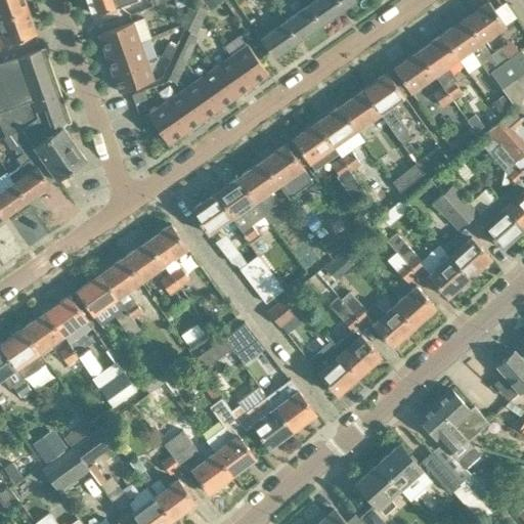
[(0,0),(0,17),(28,8),(24,0),(0,0)]
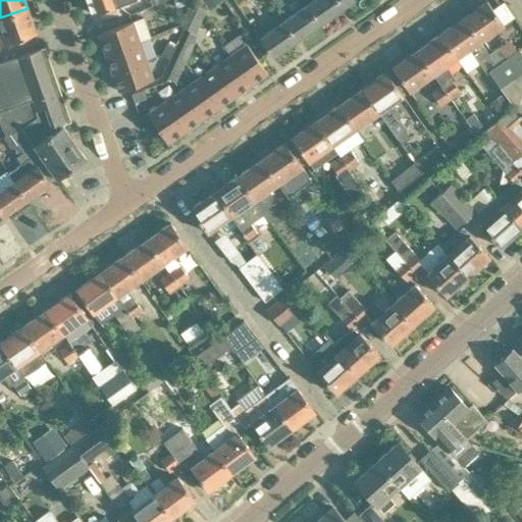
[(87,0),(92,13),(111,7),(129,0),(87,0)]
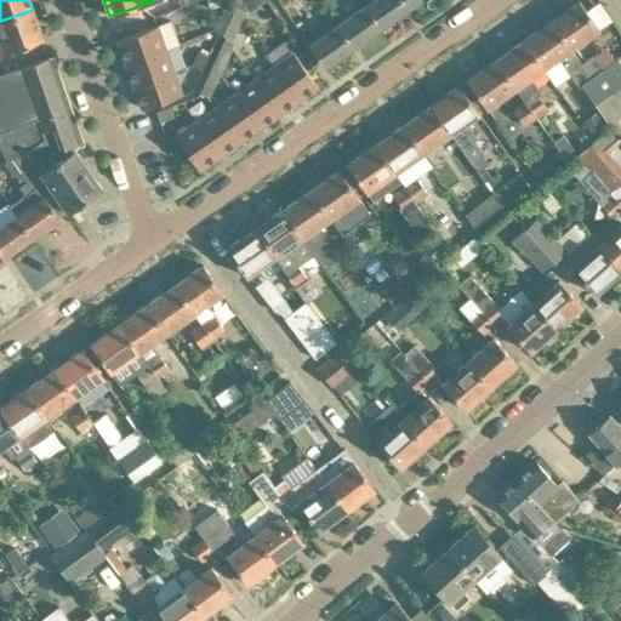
[(372,0),(364,6),(380,28),(406,9),(400,0),(372,0)]
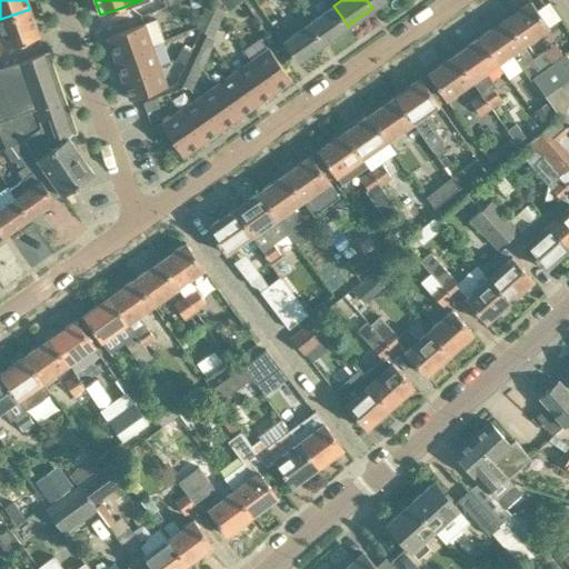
[(530,1),(505,19),(522,45),(549,27),(530,1)]
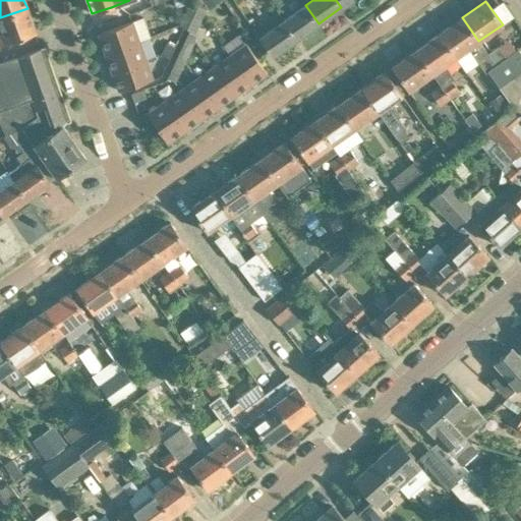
[(192,17),(197,5),(189,2),(184,14),(192,17)]
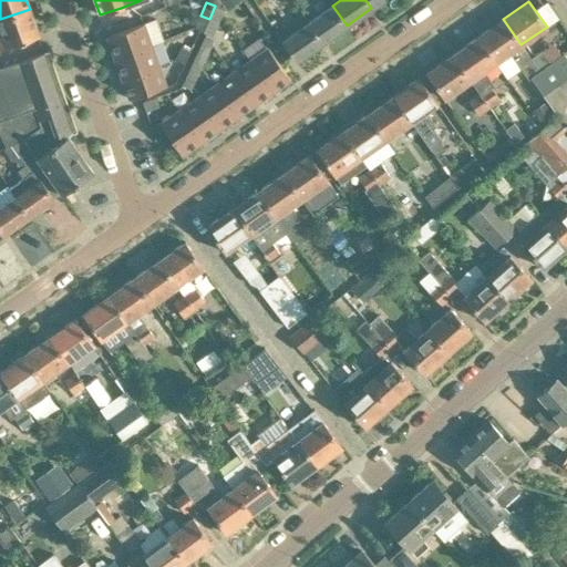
[(215,6),(209,19),(218,23),(225,10),(215,6)]
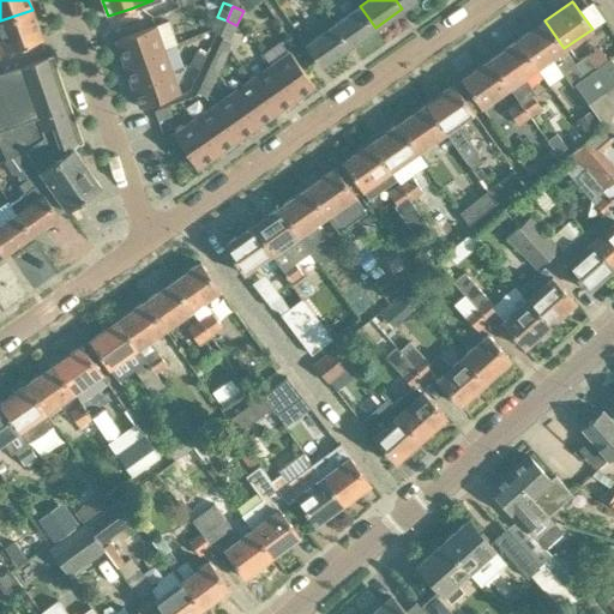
[(360,6),(332,25),(348,47),(375,28),(360,6)]
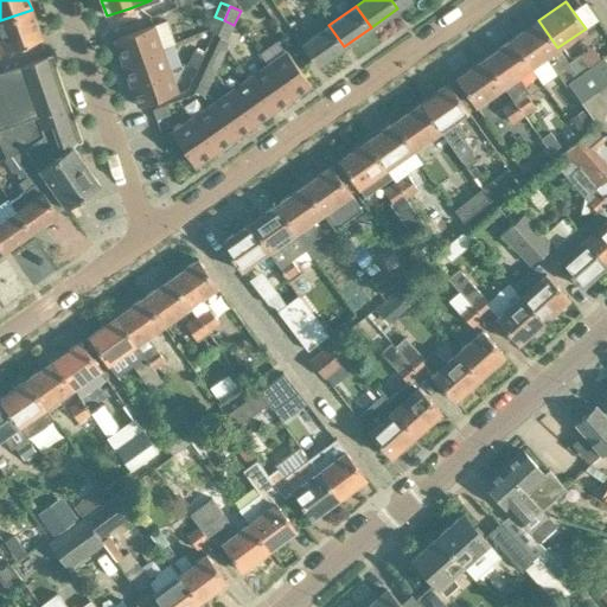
[(0,39),(0,52),(42,38),(32,10),(0,20),(0,25),(5,38),(0,39)]
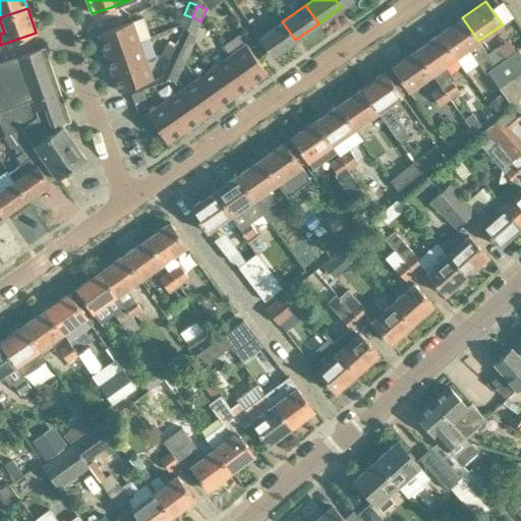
[(178,26),(186,31),(192,17),(184,14),(178,26)]
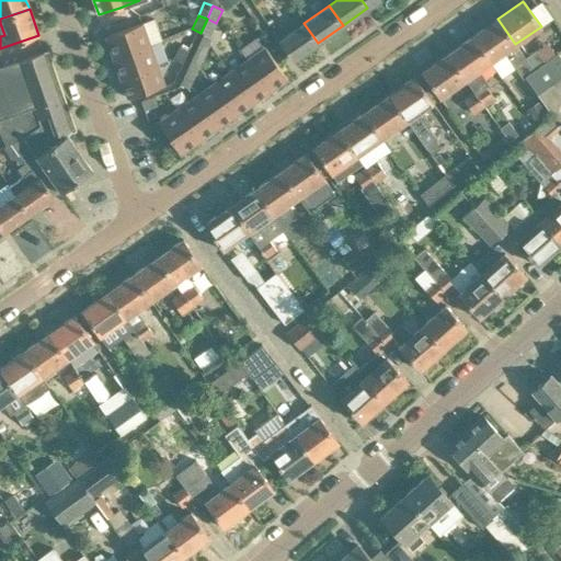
[(201,33),(210,36),(216,23),(207,19),(201,33)]
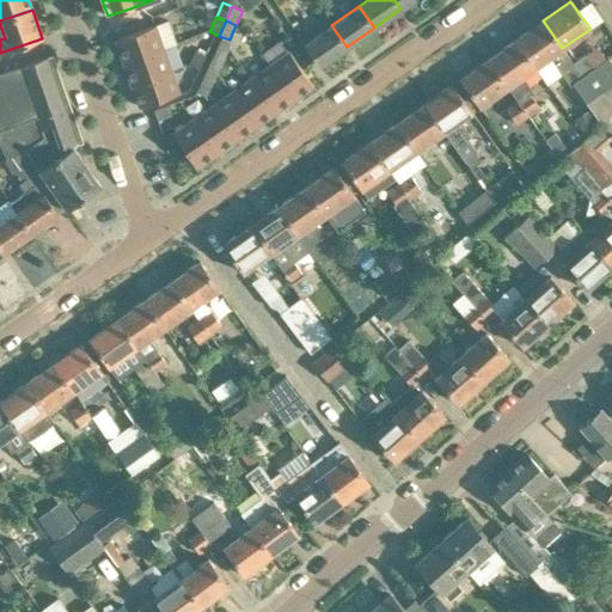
[(543,20),(515,40),(536,67),(550,56),(570,86),(574,85),(582,78),(573,63),(562,48),(543,20)]
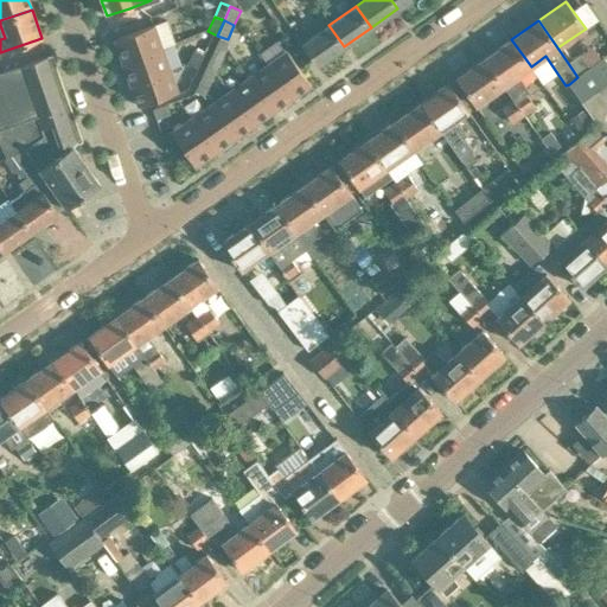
[(115,39),(123,62),(161,48),(154,25),(115,39)]
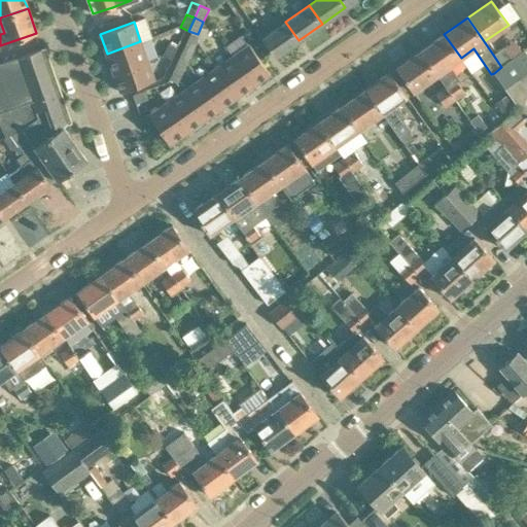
[(262,38),(264,40),(275,57),(299,40),(285,22),(262,38)]
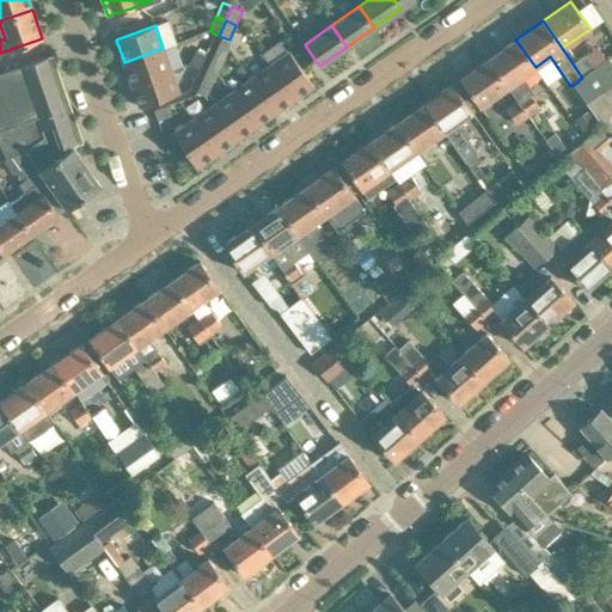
[(515,40),(489,59),(527,116),(539,108),(530,95),(533,92),(522,75),(536,67),(515,40)]
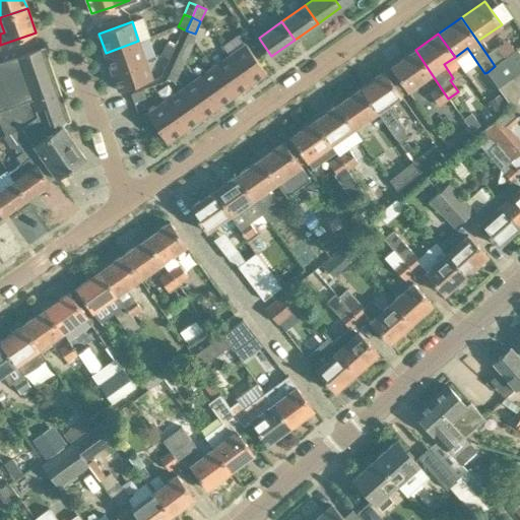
[(187,35),(177,58),(185,62),(195,39),(187,35)]
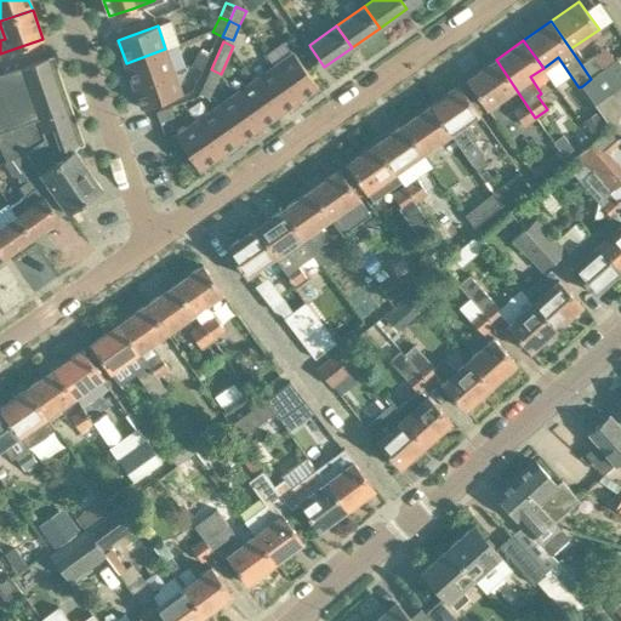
[(165,49),(126,63),(134,85),(174,72),(165,49)]
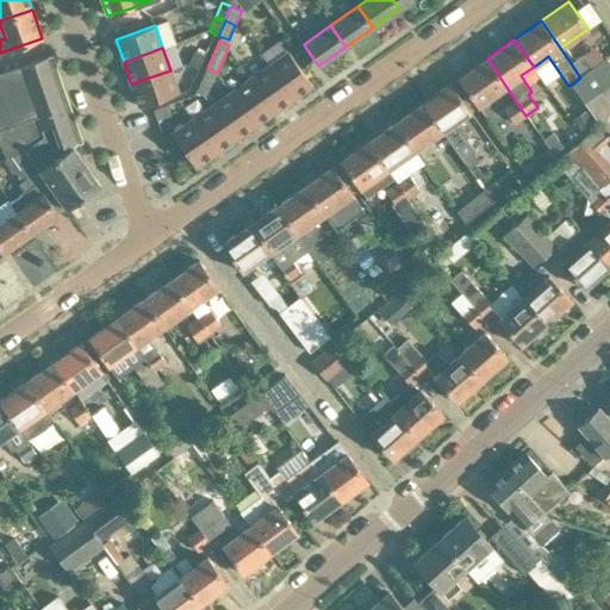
[(198,69),(205,54),(194,50),(188,64),(198,69)]
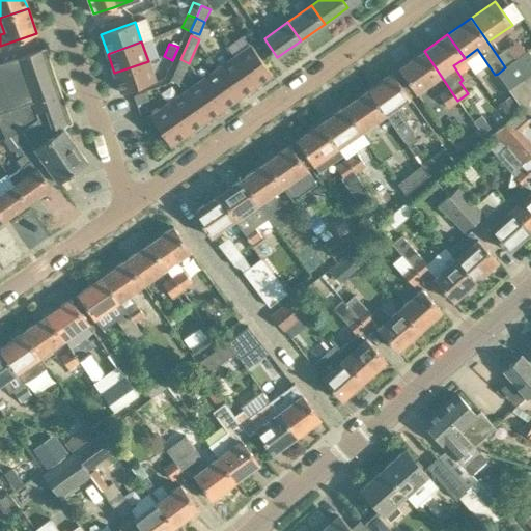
[(272,74),(251,45),(234,57),(254,86),(272,74)]
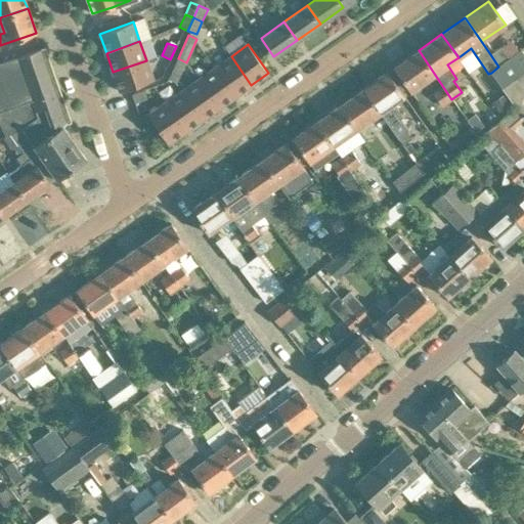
[(498,67),(509,58),(500,46),(490,54),(498,67)]
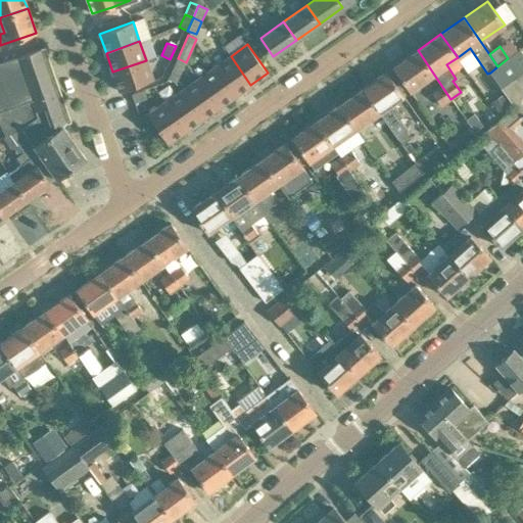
[(0,109),(6,107),(56,90),(41,48),(0,62),(0,109)]
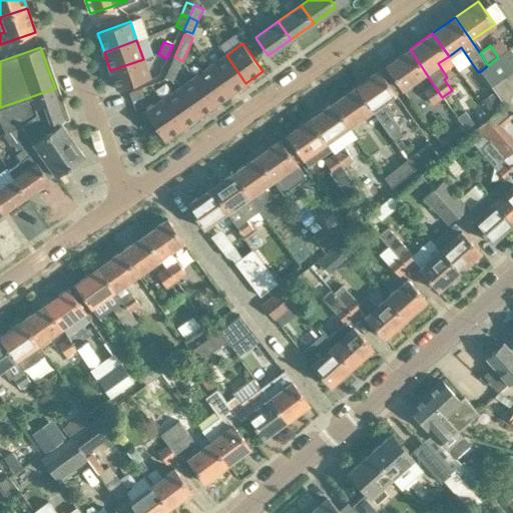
[(503,53),(498,57),(488,65),(481,71),(491,85),(512,69),(512,53),(510,48),(503,53)]
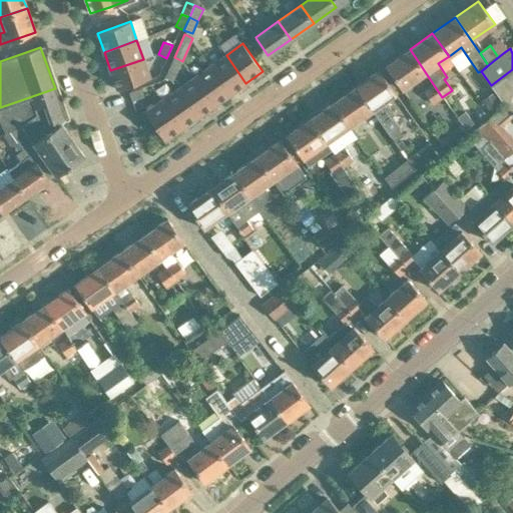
[(410,49),(386,65),(402,89),(425,73),(433,85),(425,91),(433,103),(442,97),(410,49)]
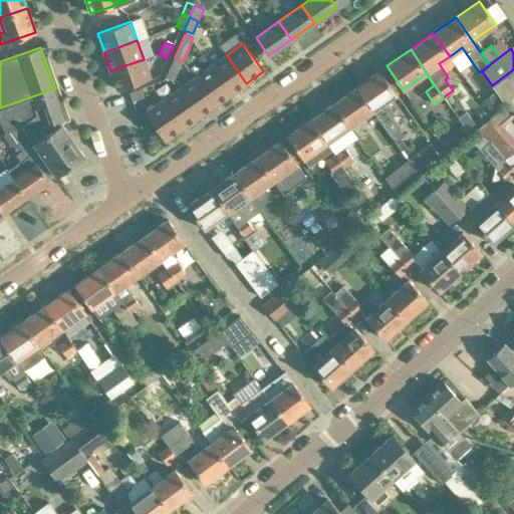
[(230,94),(246,83),(227,55),(210,66),(230,94)]
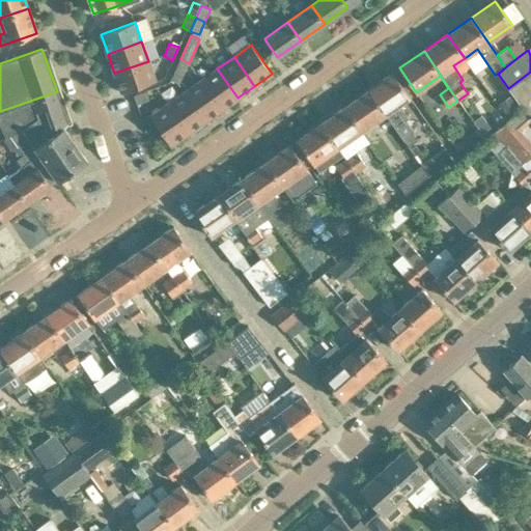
[(189,63),(180,59),(170,81),(178,85),(189,63)]
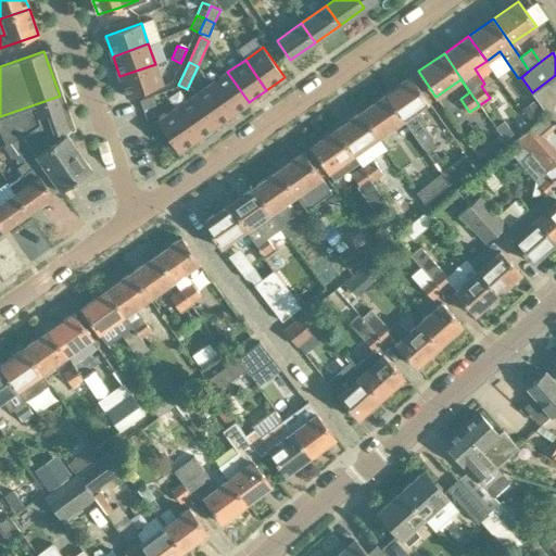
[(155,64),(119,76),(127,97),(163,85),(155,64)]
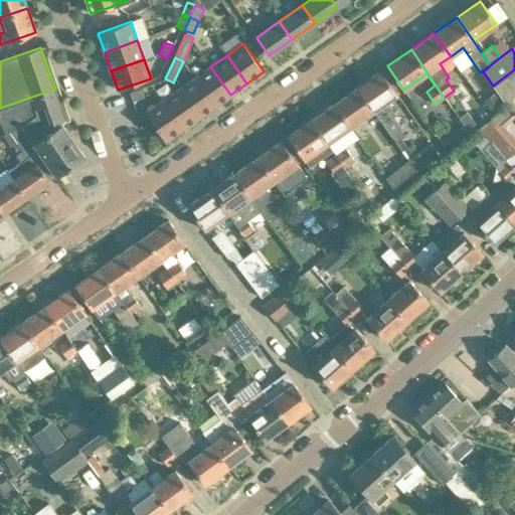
[(214,107),(230,95),(210,66),(194,78),(214,107)]
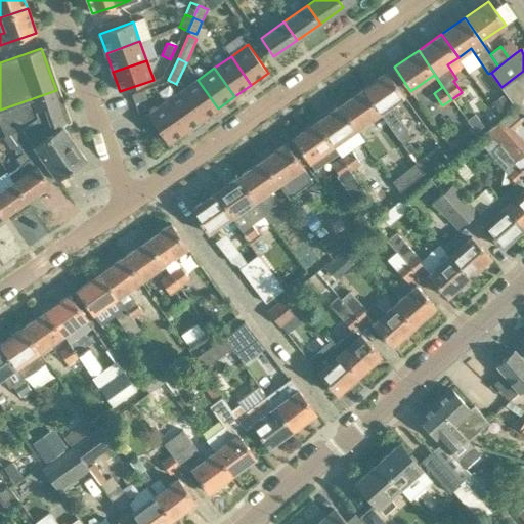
[(523,71),(501,87),(506,92),(517,107),(522,115),(523,113),(523,71)]
